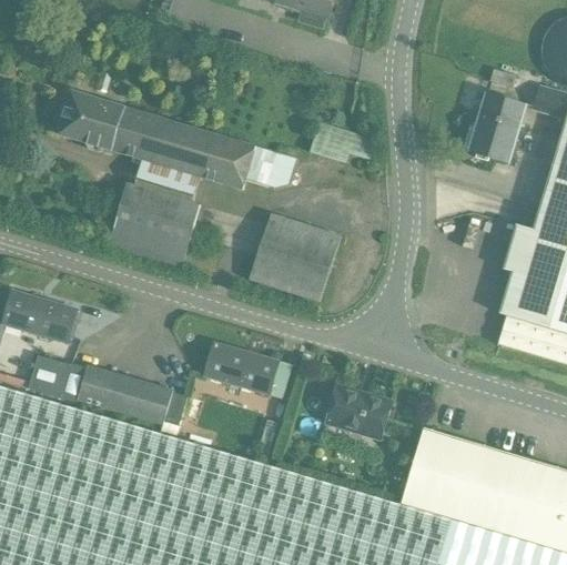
[(327,17),(332,0),(275,0),(275,1),(302,9),(300,19),(321,26),(324,16),(327,17)]
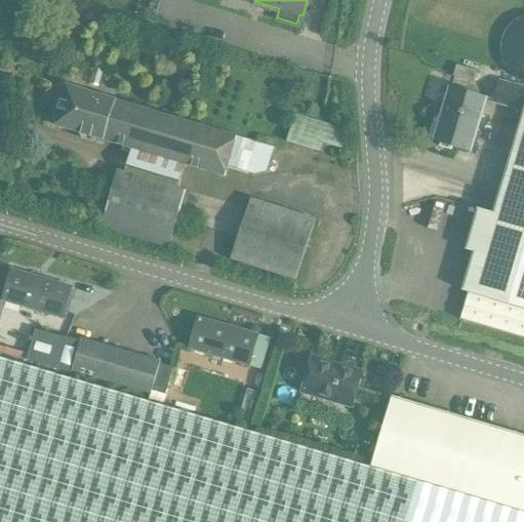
[(455,63),(452,74),(473,80),(476,69),(455,63)]
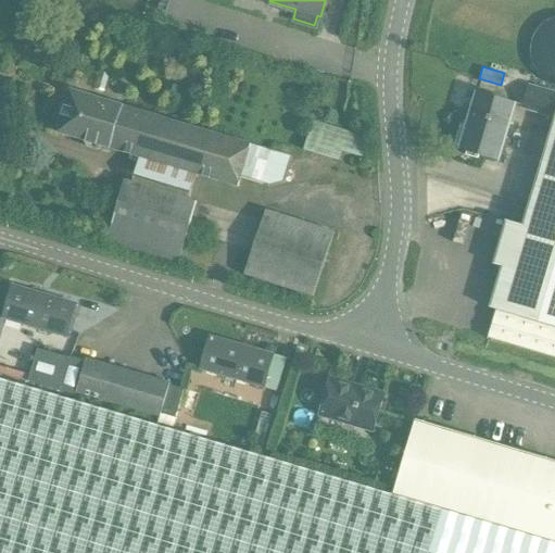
[(553,115),(554,108),(554,92),(531,86),(526,108),(553,115)]
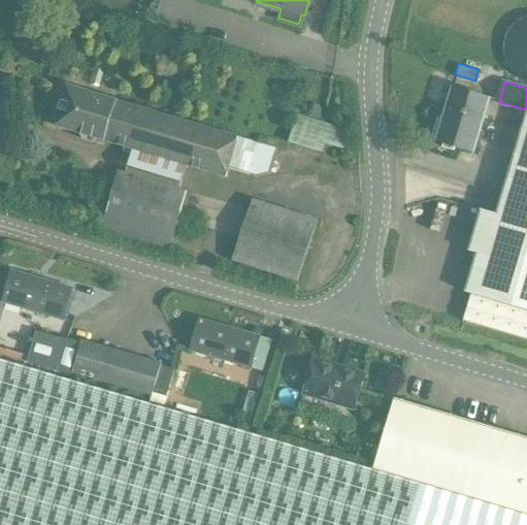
[(134,146),(127,171),(179,188),(187,163),(226,174),(229,165),(237,135),(65,84),(54,123),(78,130),(83,137),(90,139),(98,136),(134,146)]
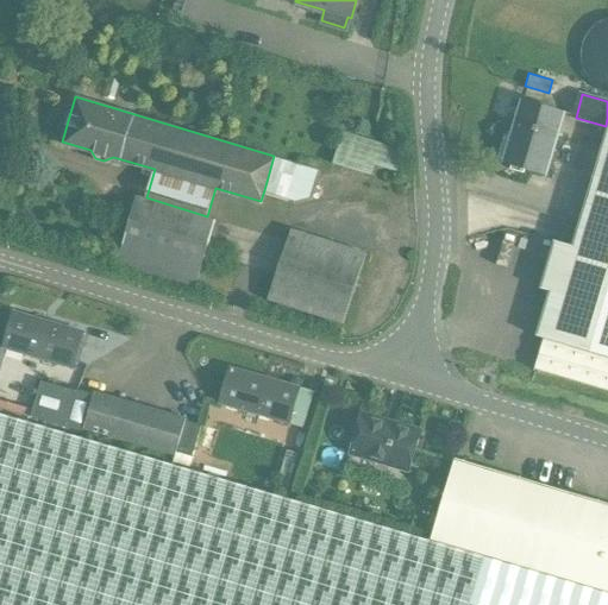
[(547,174),(565,112),(522,100),(505,161),(513,163),(511,168),(524,171),(525,166),(547,174)]
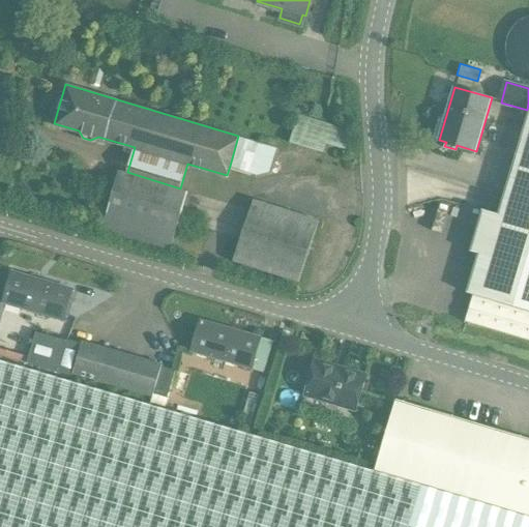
[(528,339),(528,105),(497,213),(481,209),(469,250),(477,253),(466,291),(472,293),(465,320),(528,339)]
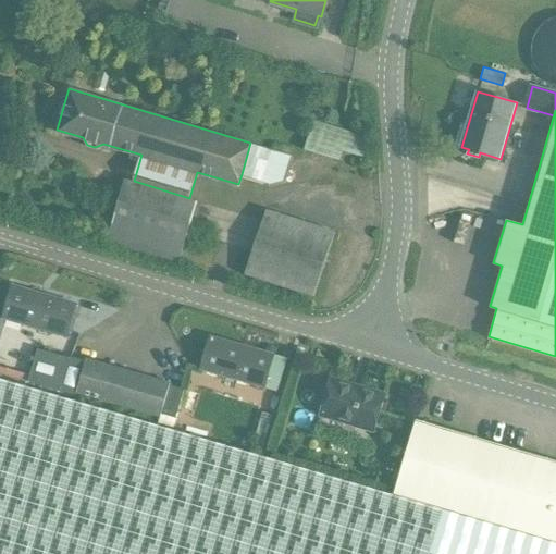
[(362,157),(368,136),(312,119),(303,148),(338,160),(342,150),(362,157)]
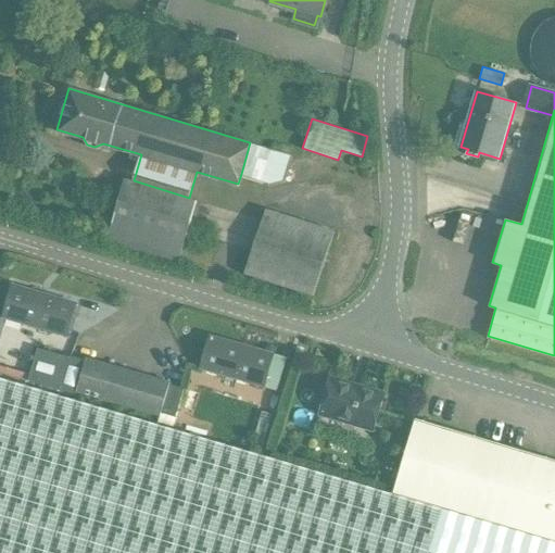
[(291,154),(250,142),(241,174),(270,183),(284,178),(291,154)]
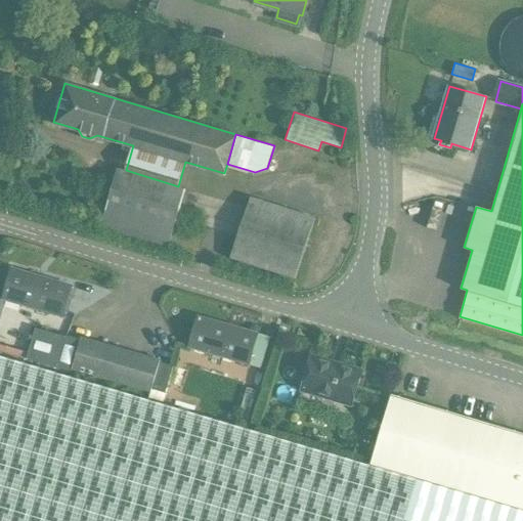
[(178,186),(126,170),(117,168),(100,226),(168,246),(184,188),(178,186)]
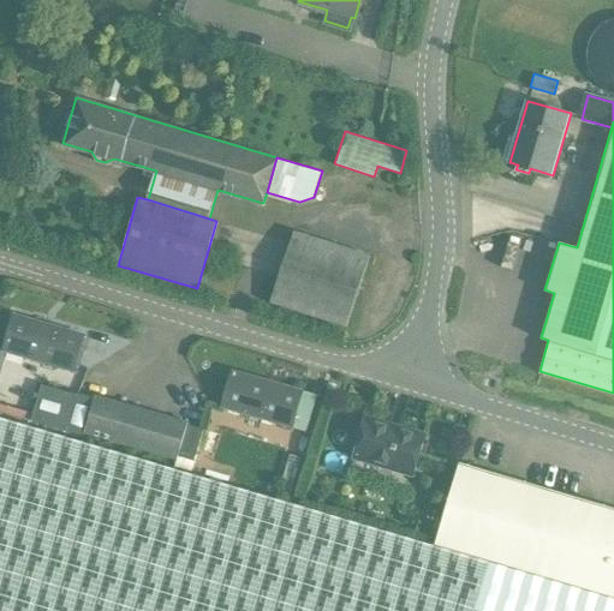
[(346,324),(369,253),(293,229),(270,299),(346,324)]
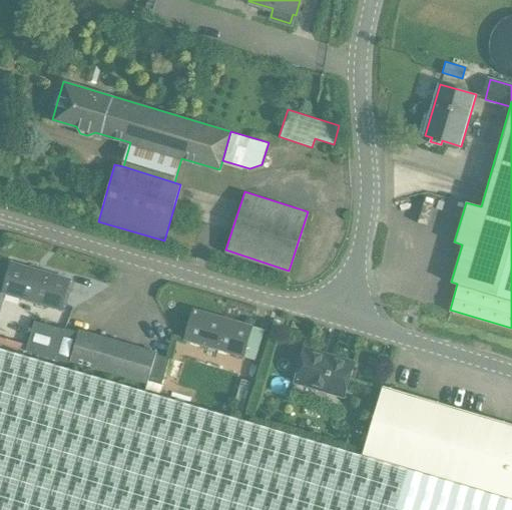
[(60,308),(69,278),(10,260),(1,290),(60,308)]
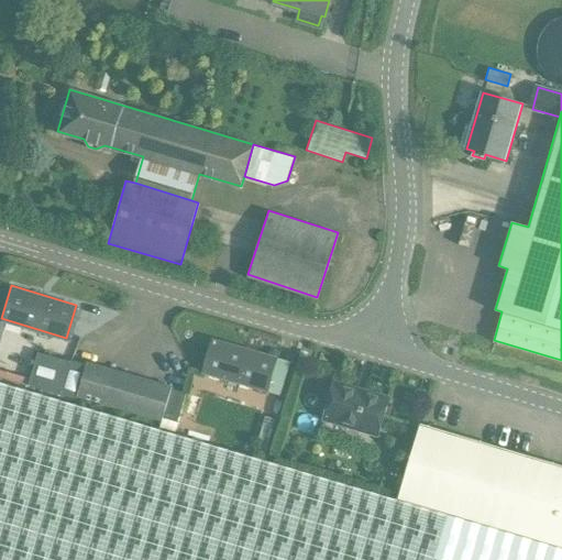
[(281,393),(289,361),(211,338),(201,370),(281,393)]
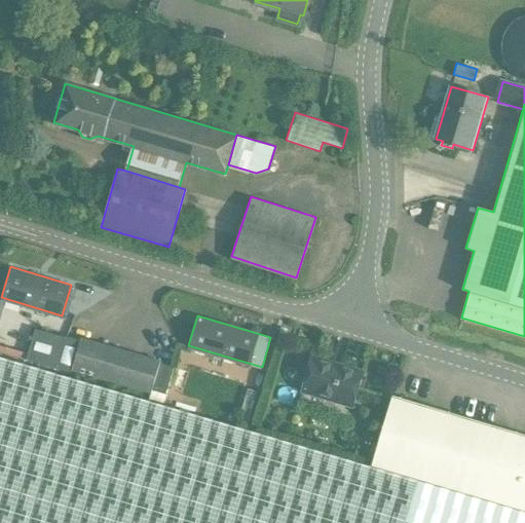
[(59,363),(72,366),(80,337),(66,334),(65,340),(39,333),(32,356),(58,364),(59,363)]
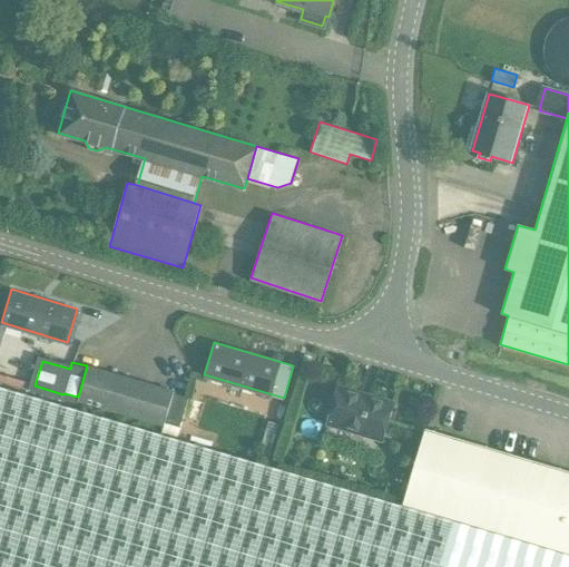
[(165,423),(174,392),(175,390),(87,363),(87,365),(78,397),(165,423)]
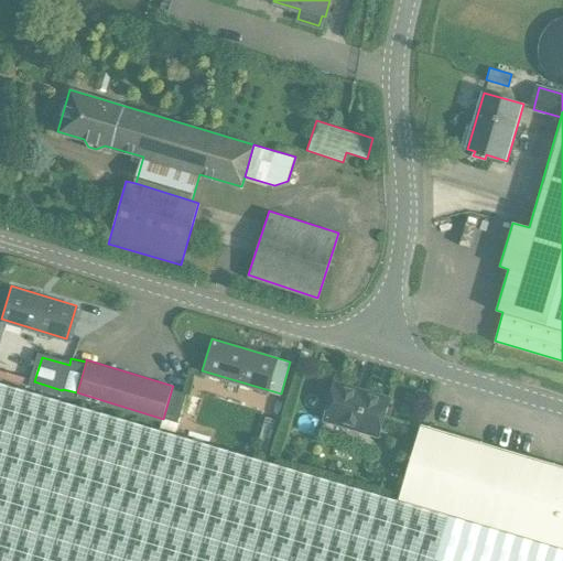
[(387,398),(333,381),(322,419),(376,435),(387,398)]
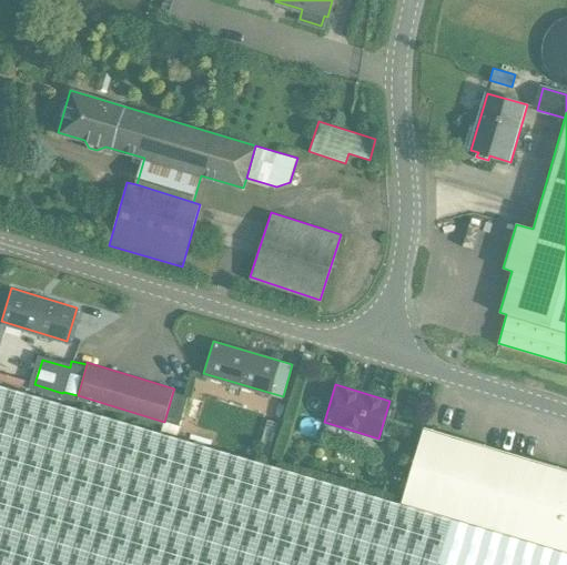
[(0,564),(566,564),(566,553),(400,504),(0,385),(0,564)]
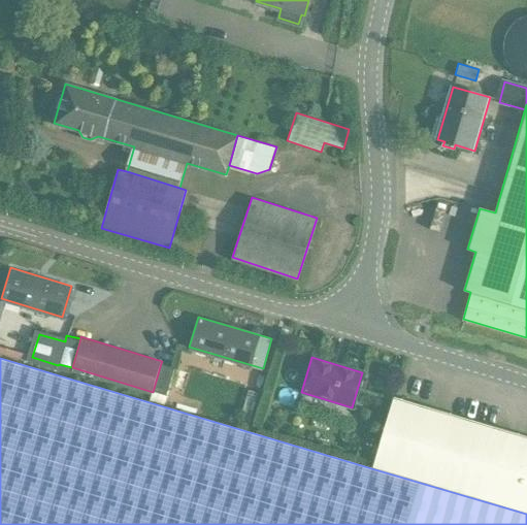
[(161,363),(153,392),(165,396),(174,367),(161,363)]
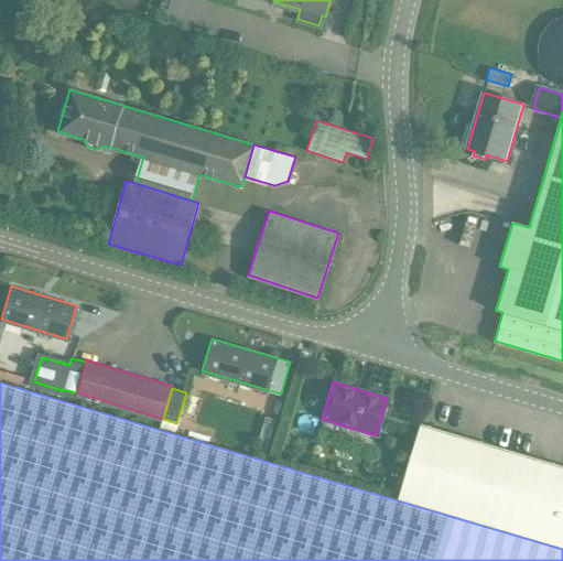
[(562,466),(419,424),(397,500),(562,549),(562,466)]
